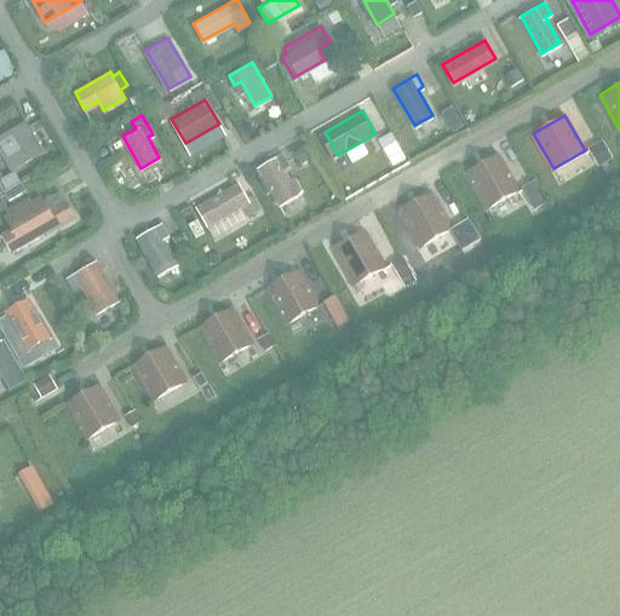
[(24,120),(0,133),(0,148),(11,168),(42,150),(24,120)]
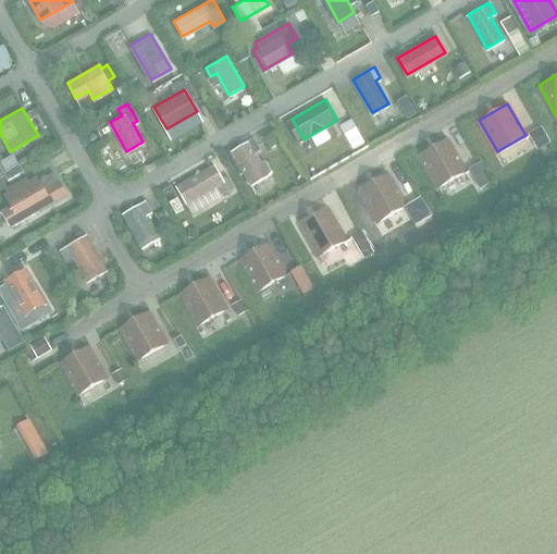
[(265,158),(259,159),(255,151),(260,148),(254,136),(231,149),(250,184),(268,174),(272,169),(265,158)]
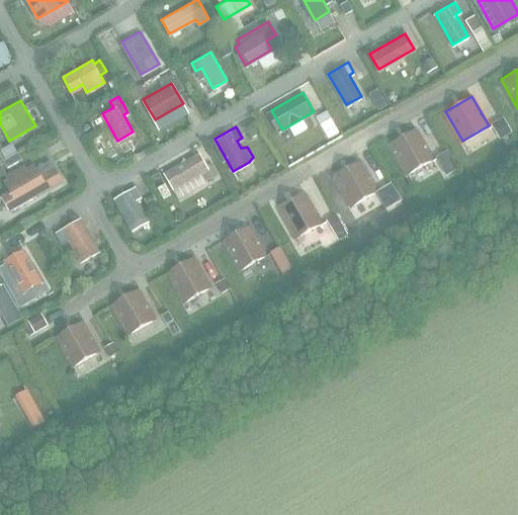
[(406,172),(433,157),(416,127),(390,143),(406,172)]
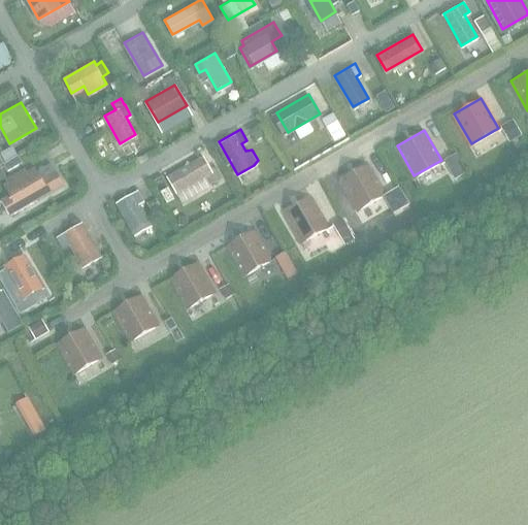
[(167,175),(176,191),(204,174),(208,183),(221,174),(216,164),(209,167),(202,155),(167,175)]
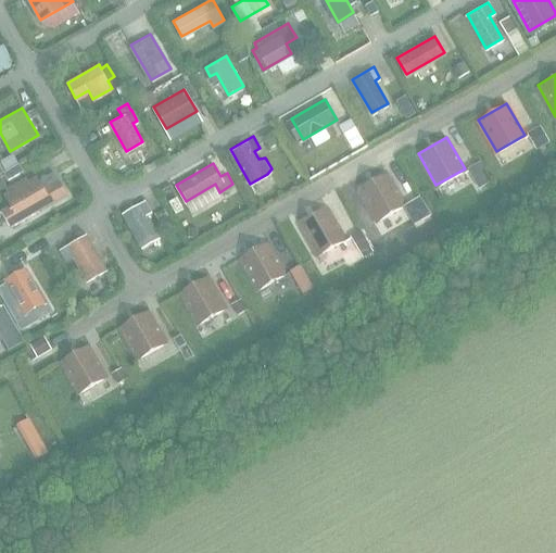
[(5,195),(11,204),(2,210),(11,225),(38,209),(65,192),(54,172),(39,180),(37,176),(28,180),(26,176),(7,188),(9,192),(5,195)]
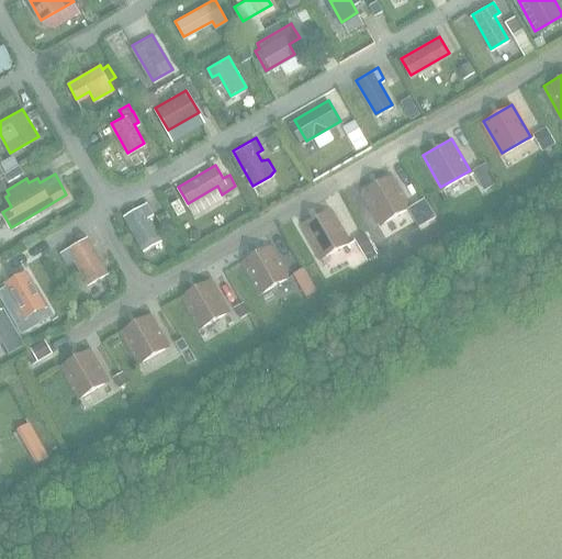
[(380,222),(409,205),(391,174),(362,190),(380,222)]
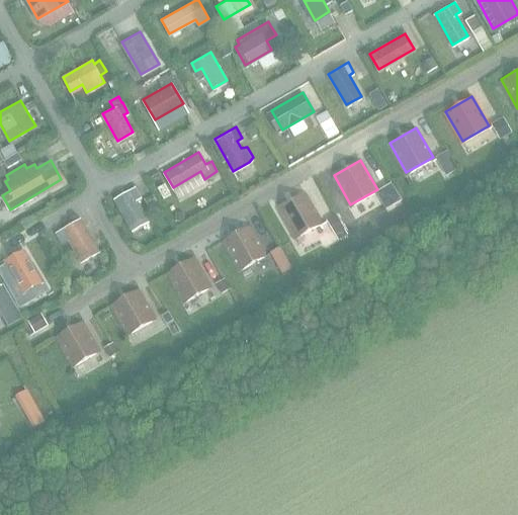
[(140,196),(135,186),(114,197),(132,229),(147,220),(135,198),(140,196)]
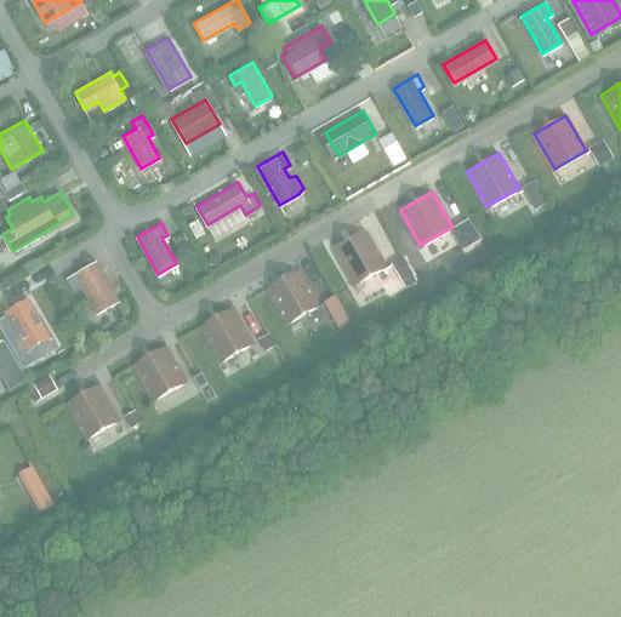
[(353,284),(386,264),(365,230),(334,249),(353,284)]
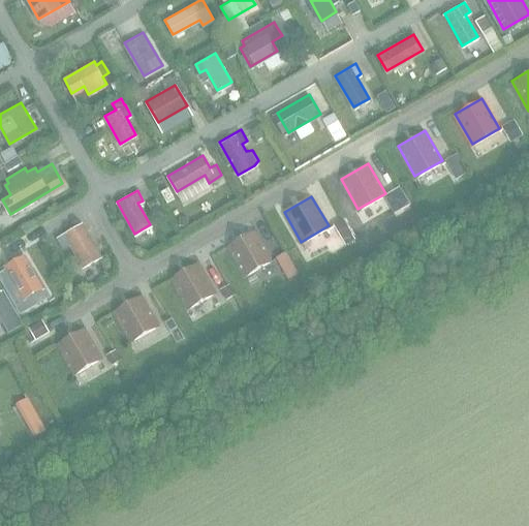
[(354,237),(343,216),(333,222),(344,243),(354,237)]
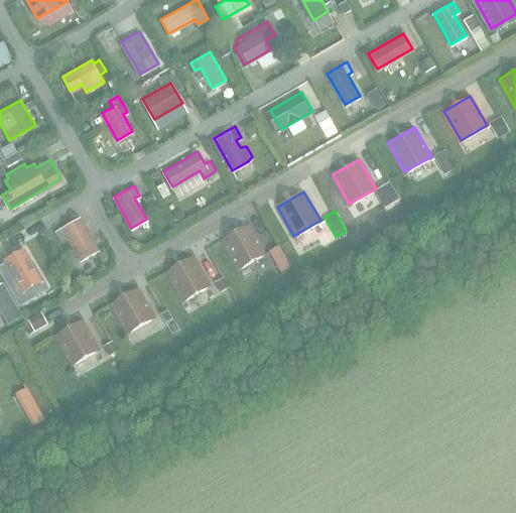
[(98,249),(79,217),(55,231),(61,242),(69,238),(81,259),(98,249)]
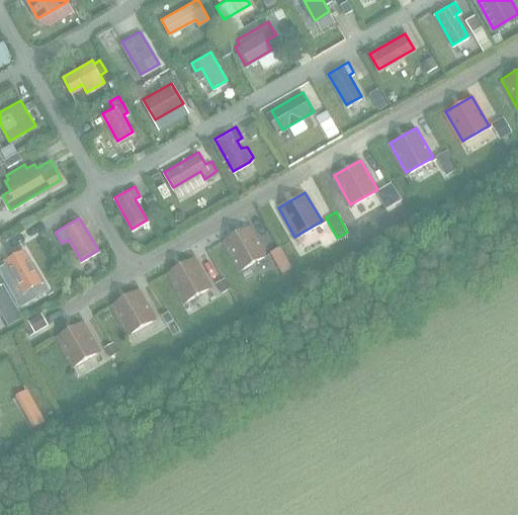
[(239,268),(266,253),(249,224),(223,239),(239,268)]
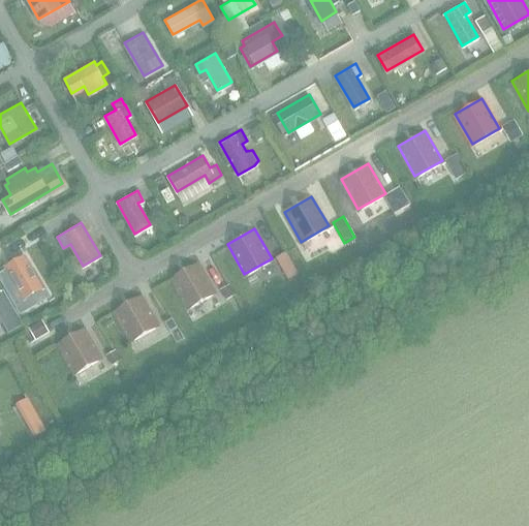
[(300,274),(285,249),(275,255),(288,280),(300,274)]
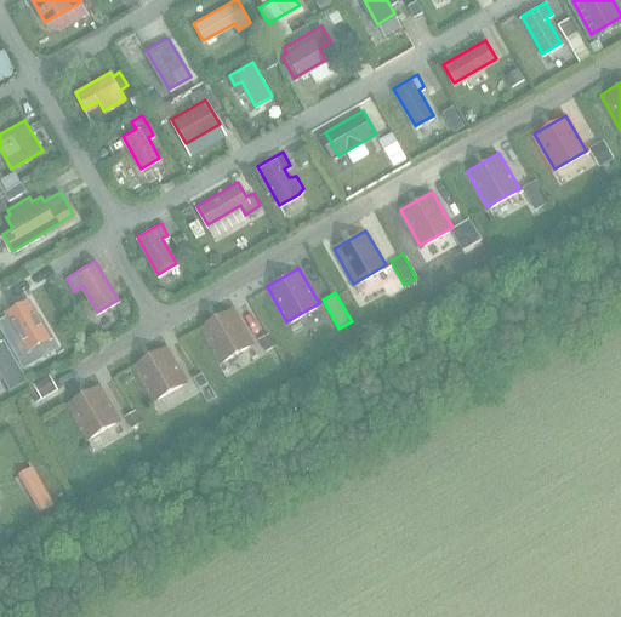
[(7,312),(16,327),(9,331),(15,341),(22,337),(27,347),(47,335),(28,300),(7,312)]
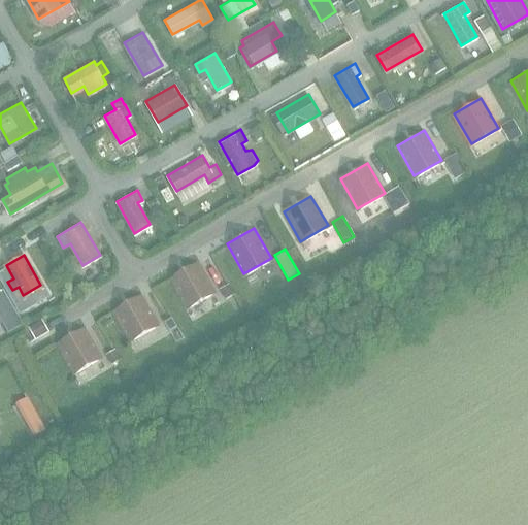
[(187,306),(213,291),(197,261),(170,276),(187,306)]
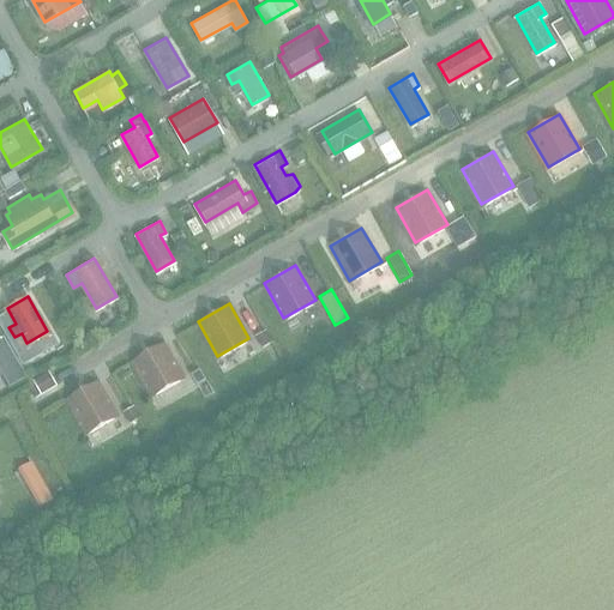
[(151,393),(182,375),(163,342),(131,360),(151,393)]
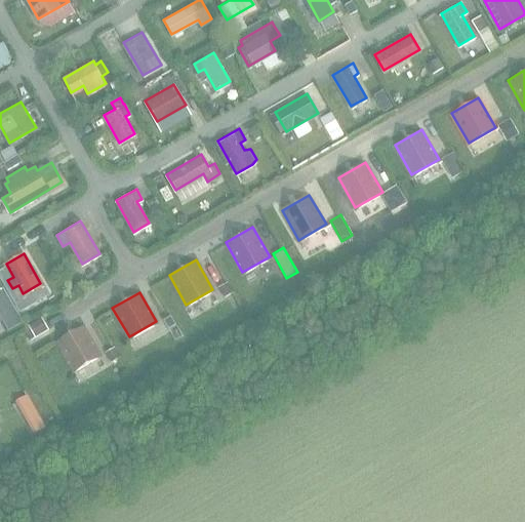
[(28,323),(35,335),(47,327),(41,316),(28,323)]
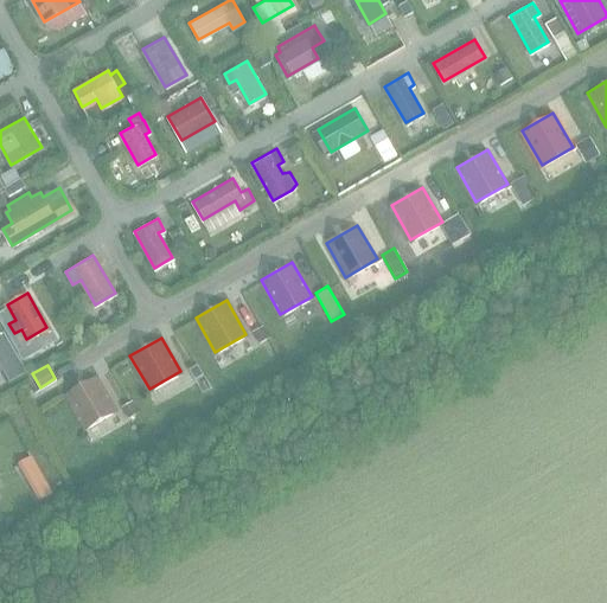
[(84,427),(115,409),(96,374),(64,392),(84,427)]
